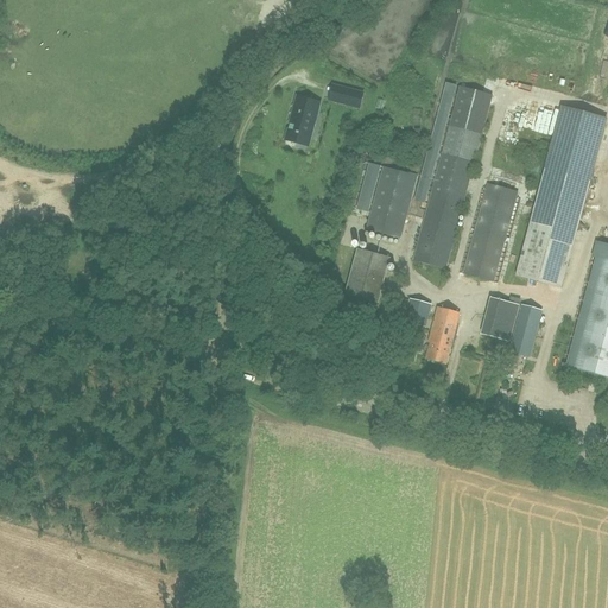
[(413,261),(445,270),(492,96),(460,87),(413,261)]
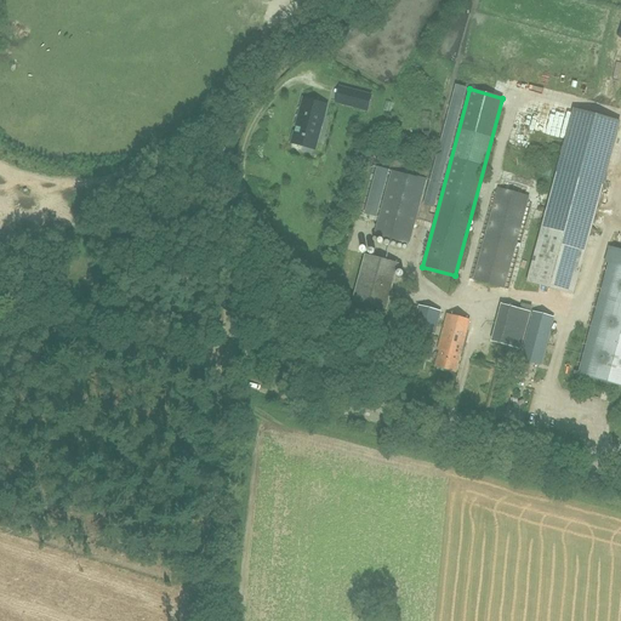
[(353,96),(349,112),(368,115),(371,101),(353,96)]
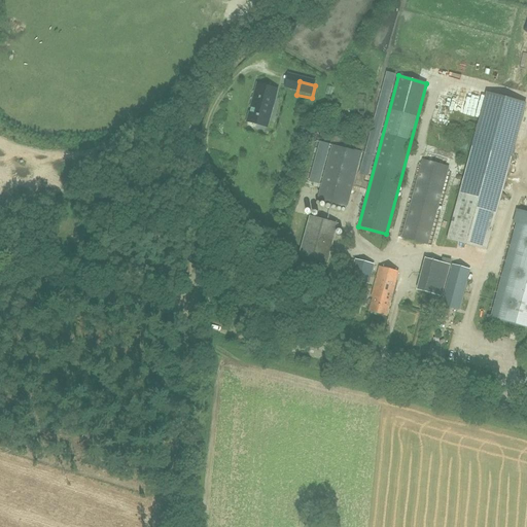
[(270,123),(282,126),(282,124),(290,126),(297,97),(278,92),(270,123)]
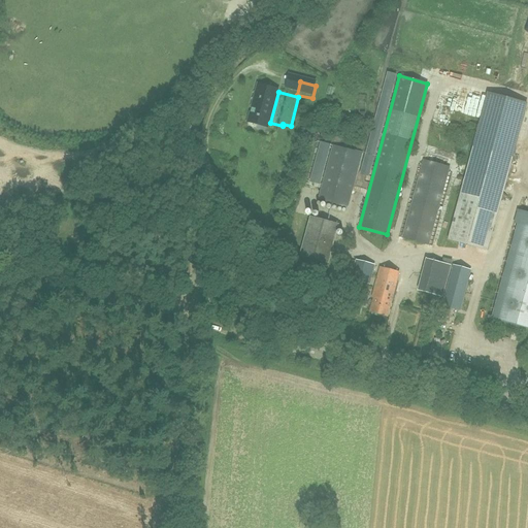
[(488,251),(513,158),(527,105),(487,95),(472,147),(448,239),(488,251)]
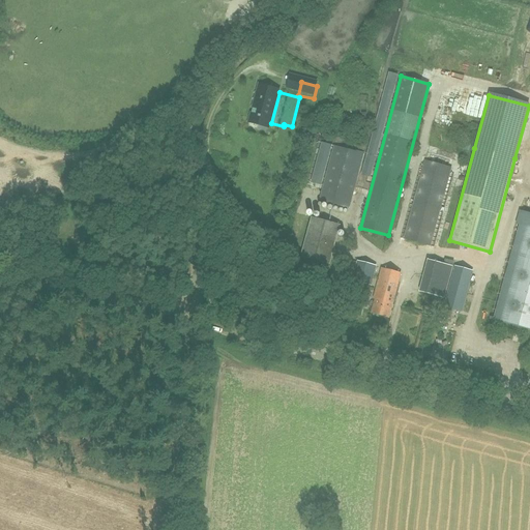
[(382,100),(374,119),(382,123),(390,105),(382,100)]
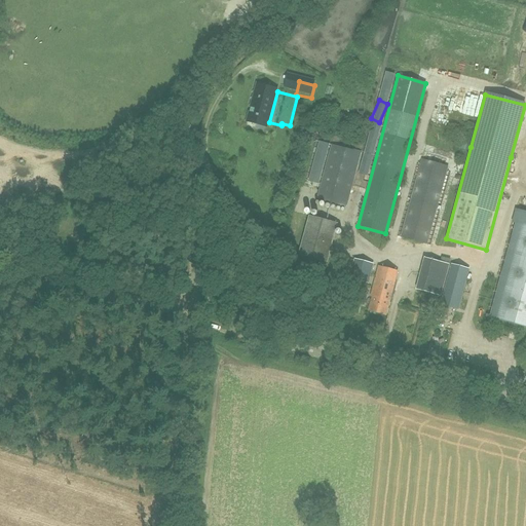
[(331,145),(316,199),(346,207),(361,153),(331,145)]
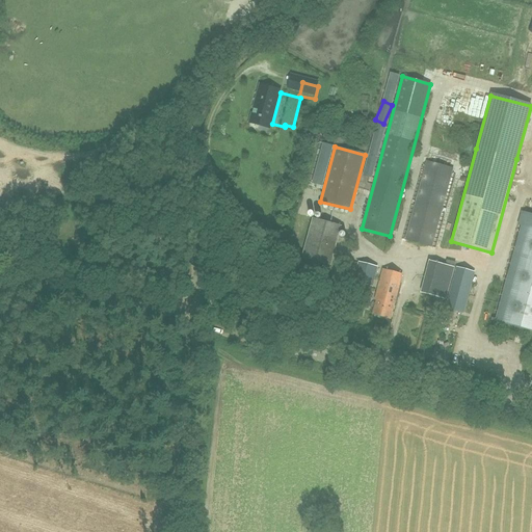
[(405,240),(431,247),(453,168),(427,161),(405,240)]
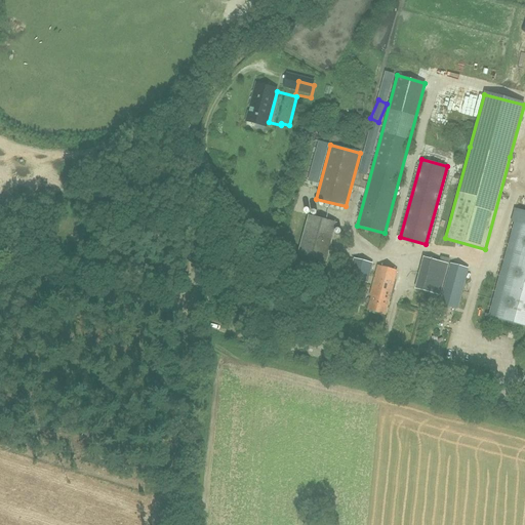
[(524,213),(514,210),(485,315),(524,325),(524,213)]
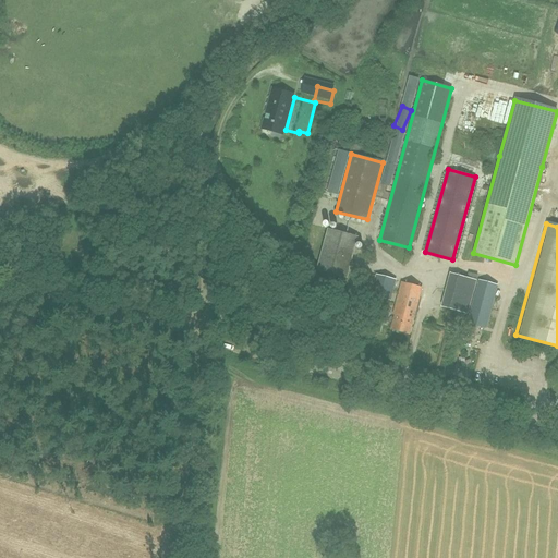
[(347,279),(358,237),(328,229),(317,271),(347,279)]
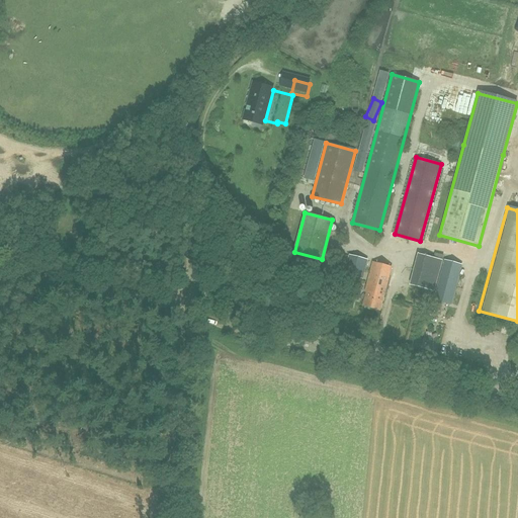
[(418,254),(410,285),(433,291),(442,260),(418,254)]
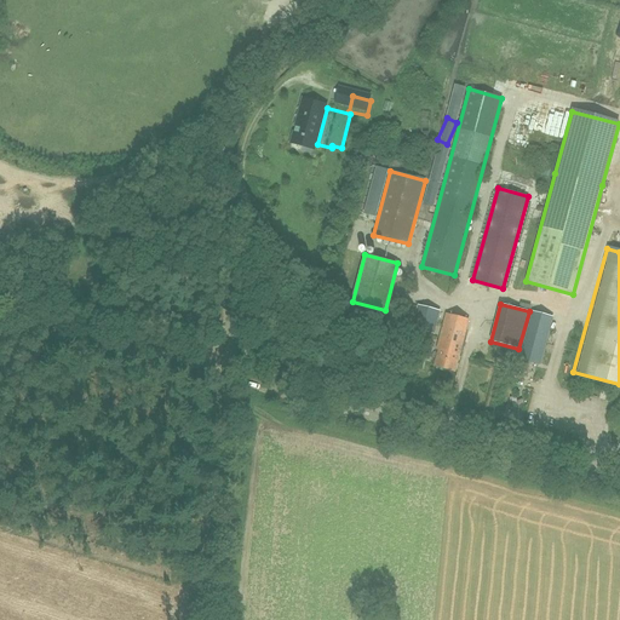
[(540,365),(552,317),(533,313),(520,359),(540,365)]
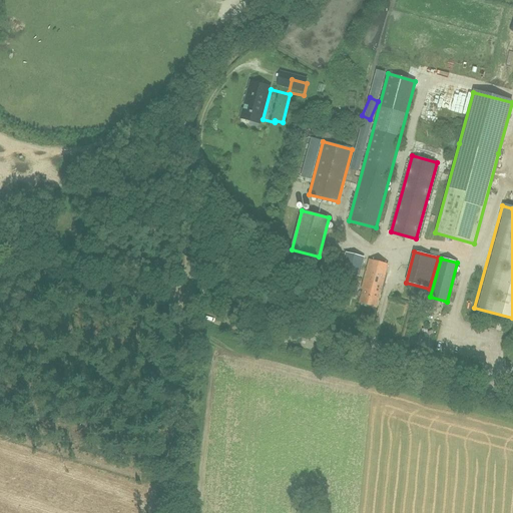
[(377,308),(388,266),(370,261),(364,284),(366,284),(361,304),(377,308)]
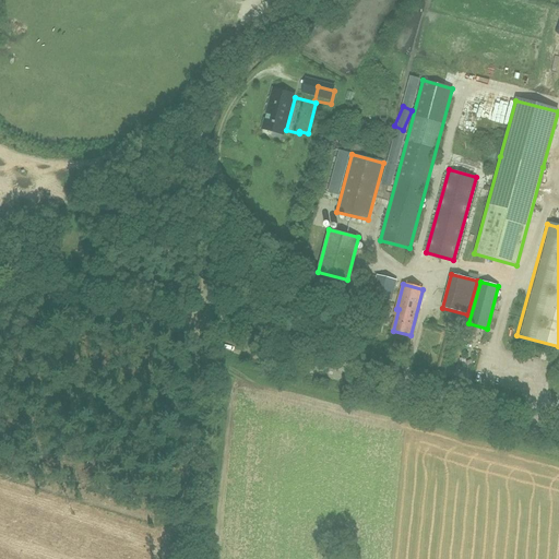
[(513,382),(516,377),(501,370),(499,376),(513,382)]
